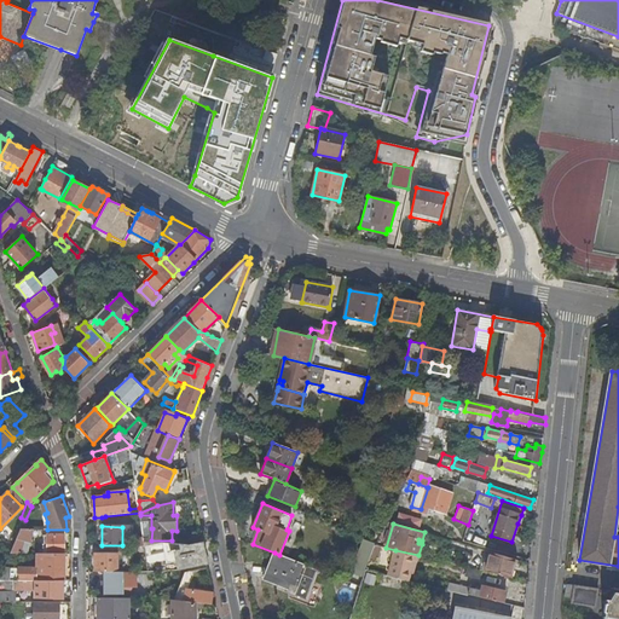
[(30,543),(33,530),(22,530),(12,551),(11,554),(22,554),(24,541),(30,543)]
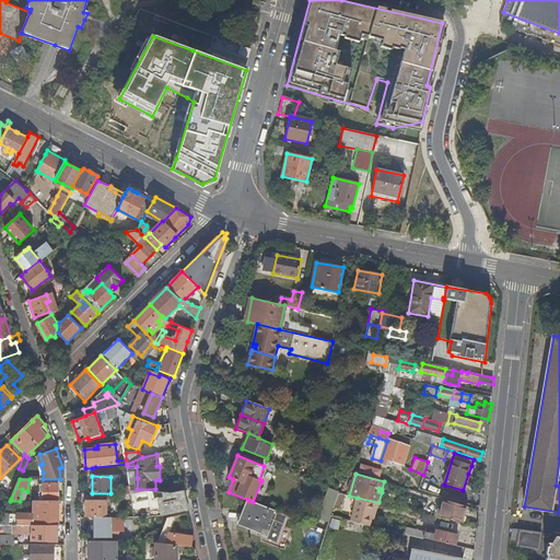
[(39,501),(58,501),(57,485),(43,485),(43,487),(39,487),(39,501)]
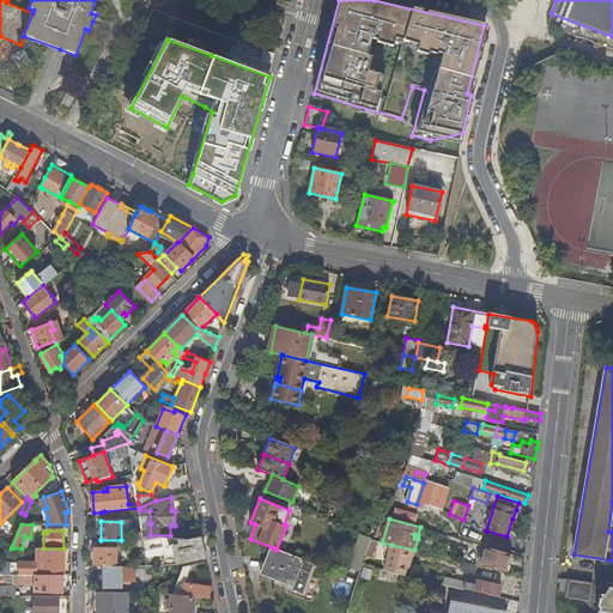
[(372,540),(372,538),(360,533),(349,568),(360,572),(363,564),(365,556),(372,540)]
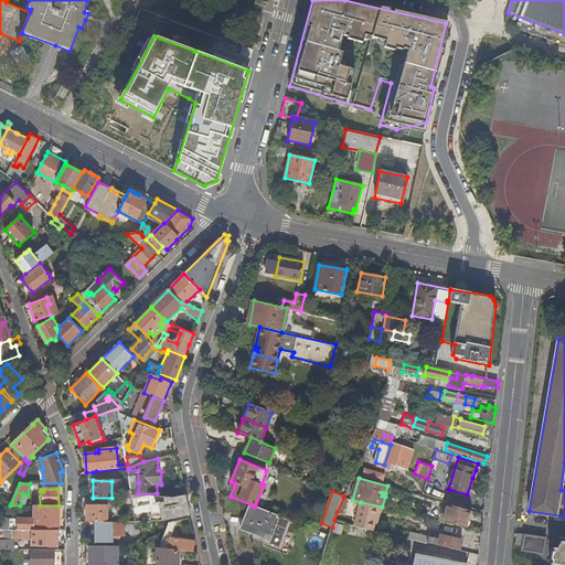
[(87,507),(87,522),(95,522),(110,522),(110,519),(108,519),(108,505),(112,504),(112,498),(93,498),(82,498),(82,507),(87,507)]
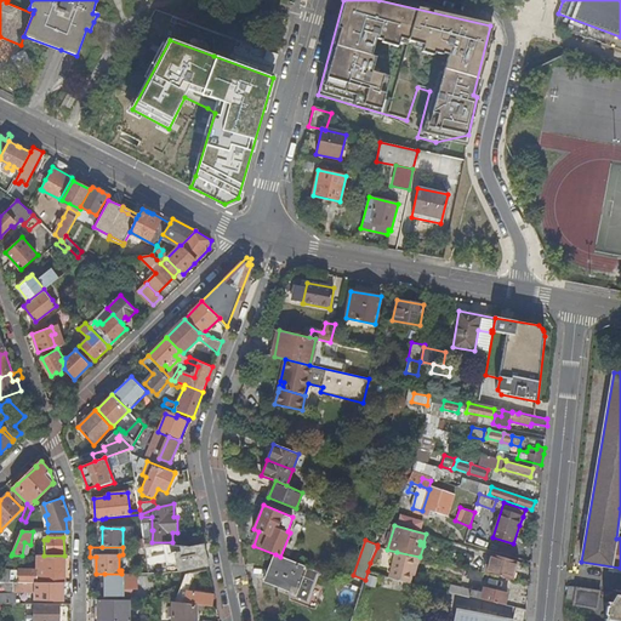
[(204,547),(182,552),(180,552),(183,571),(209,567),(204,547)]
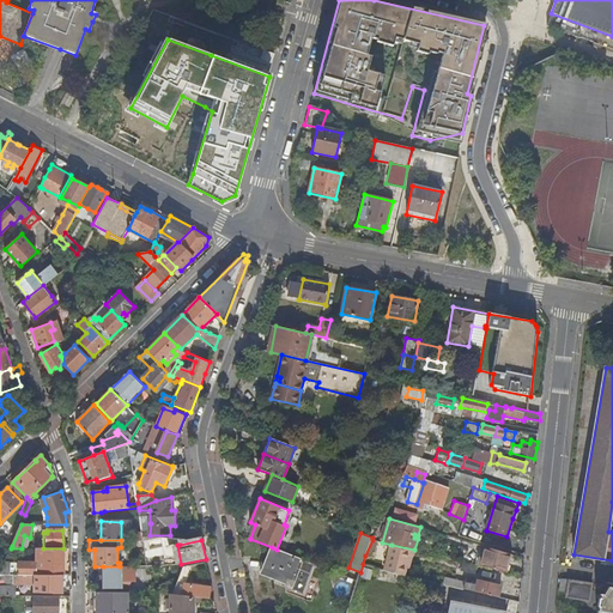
[(400,559),(410,562),(411,559),(413,560),(414,550),(392,545),(386,570),(396,572),(400,559)]
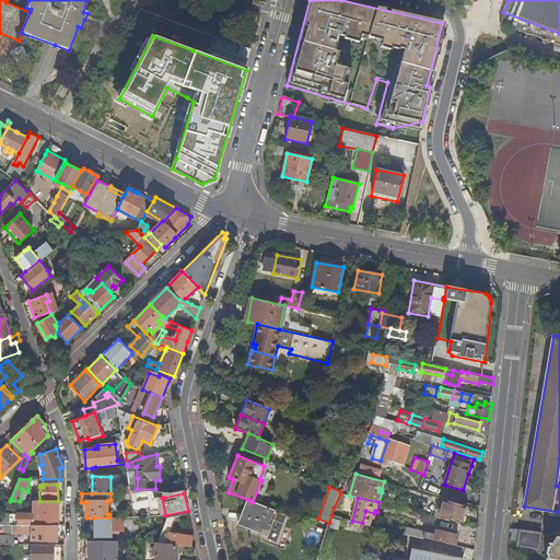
[(248,500),(240,525),(269,536),(278,512),(253,502),(248,500)]
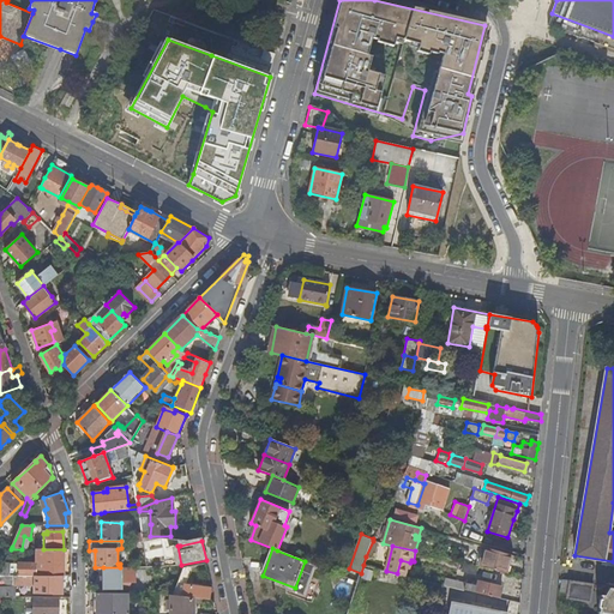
[(480,566),(506,572),(511,554),(489,548),(487,559),(482,558),(480,566)]
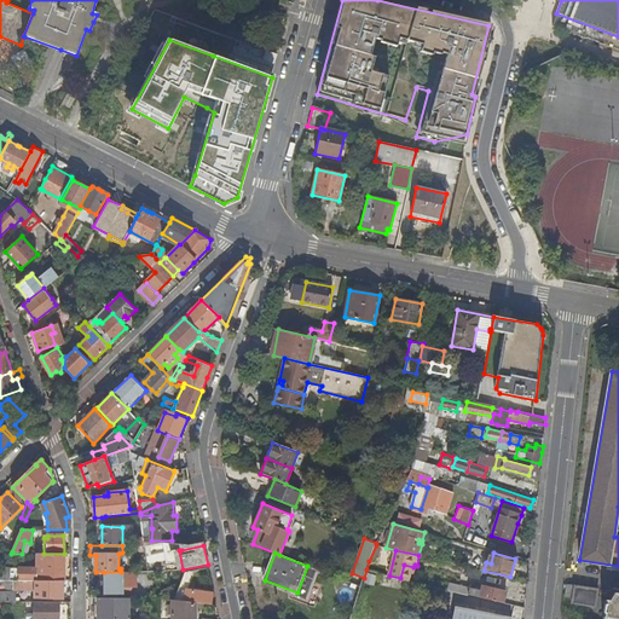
[(64,580),(64,554),(44,554),(38,554),(38,568),(11,568),(11,580),(33,580),(34,580),(64,580)]
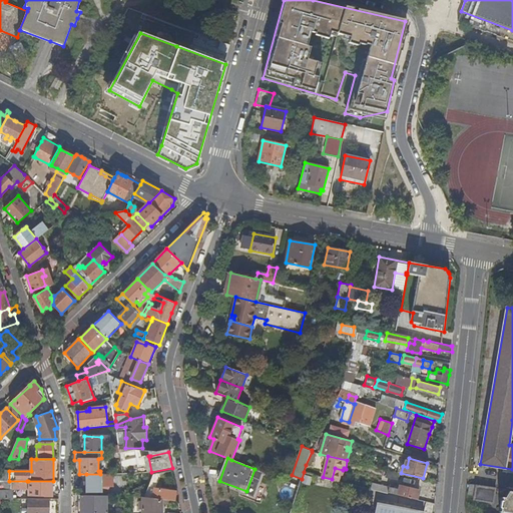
[(341,481),(343,470),(335,468),(332,479),(341,481)]
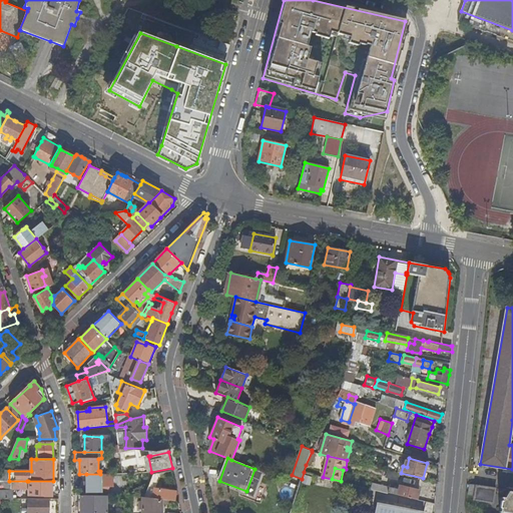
[(272,475),(254,469),(246,491),(252,493),(250,496),(262,500),(272,475)]
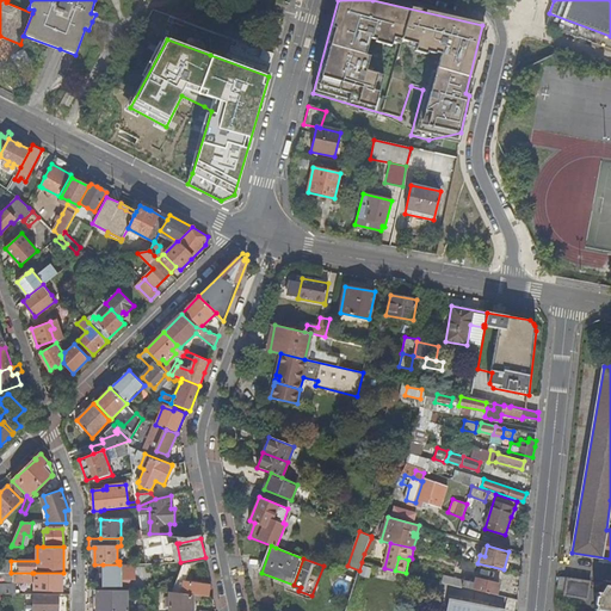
[(2,573),(11,573),(11,561),(5,562),(0,573),(2,573)]
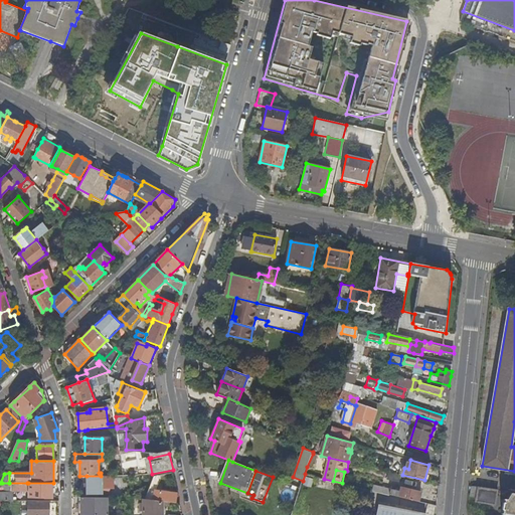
[(165,474),(154,476),(145,499),(163,501),(176,503),(177,493),(154,491),(158,482),(167,481),(165,474)]
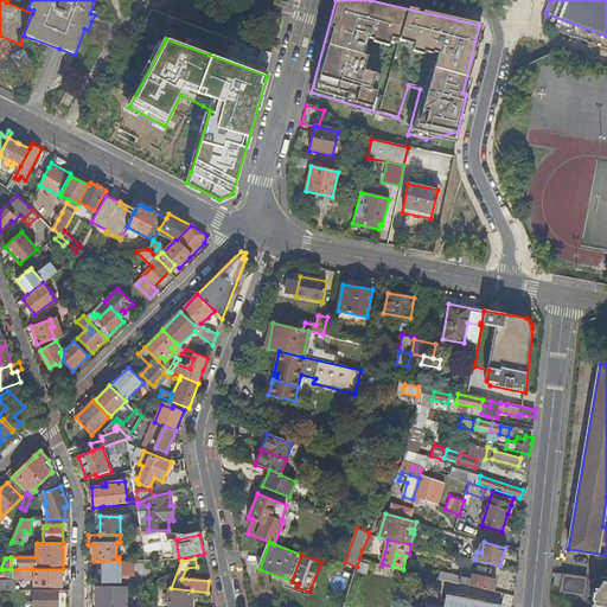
[(120,582),(121,586),(129,586),(129,576),(134,576),(134,561),(119,561),(102,561),(102,582),(120,582)]
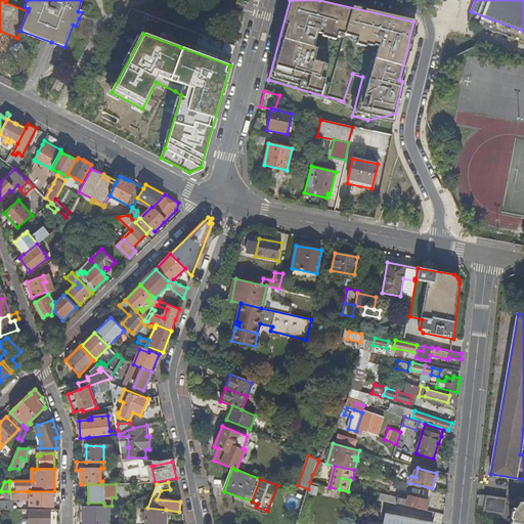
[(315,496),(319,487),(310,484),(307,493),(315,496)]
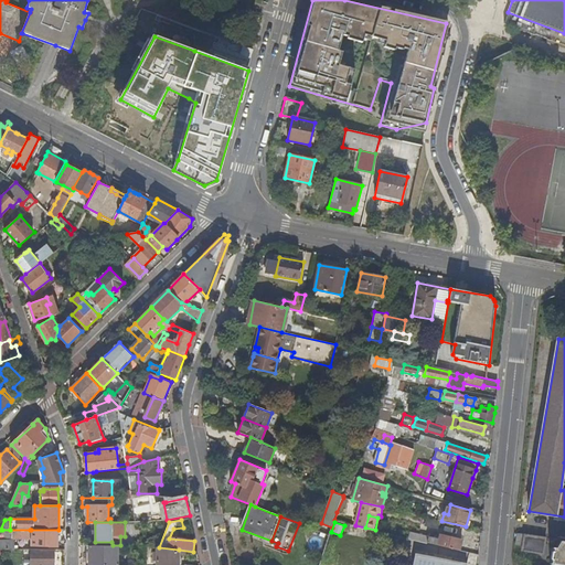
[(30,539),(30,530),(10,530),(2,530),(2,533),(6,533),(6,540),(0,540),(0,548),(16,548),(16,539),(30,539)]
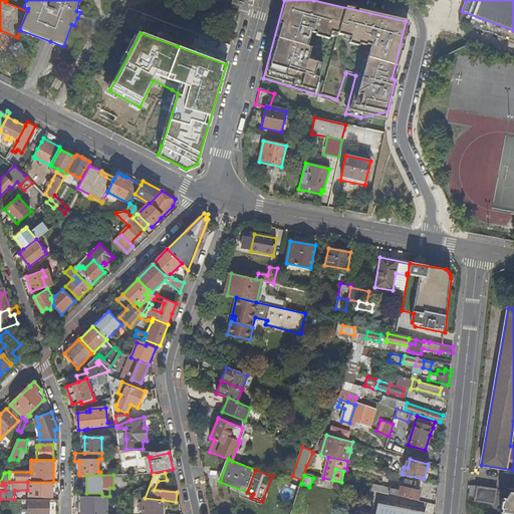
[(53,498),(53,482),(28,482),(28,497),(33,497),(33,490),(38,490),(44,490),(44,497),(53,498)]
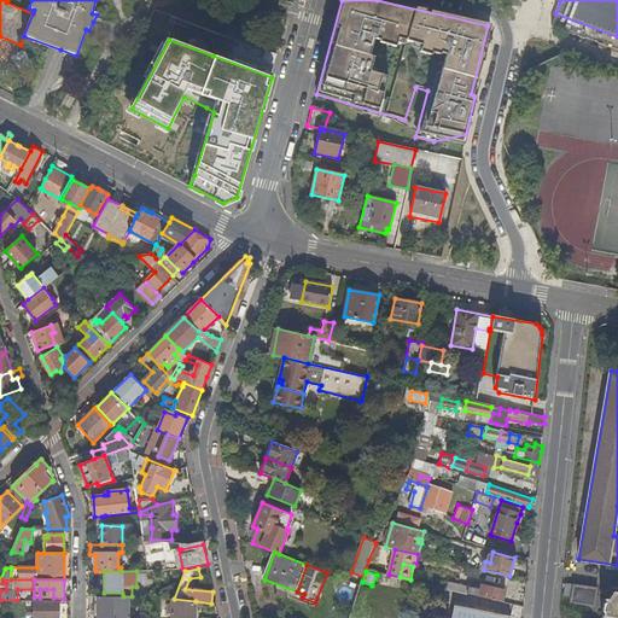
[(448,589),(502,601),(506,589),(483,584),(482,589),(449,582),(448,589)]
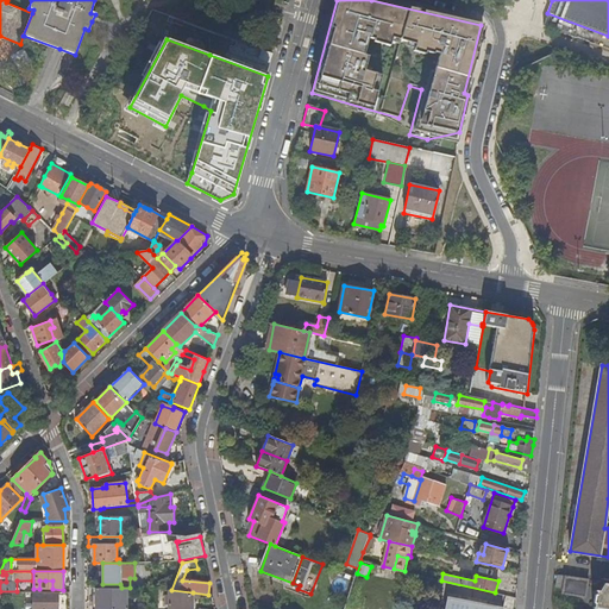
[(564,588),(563,594),(586,597),(589,581),(559,576),(557,586),(564,588)]
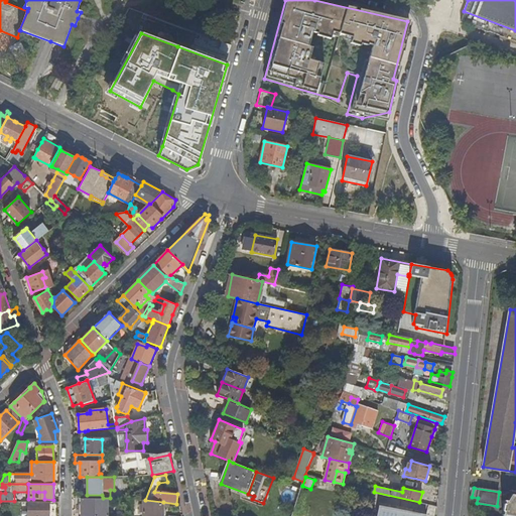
[(515,515),(515,496),(515,502),(509,501),(505,500),(503,515),(508,515),(515,515)]
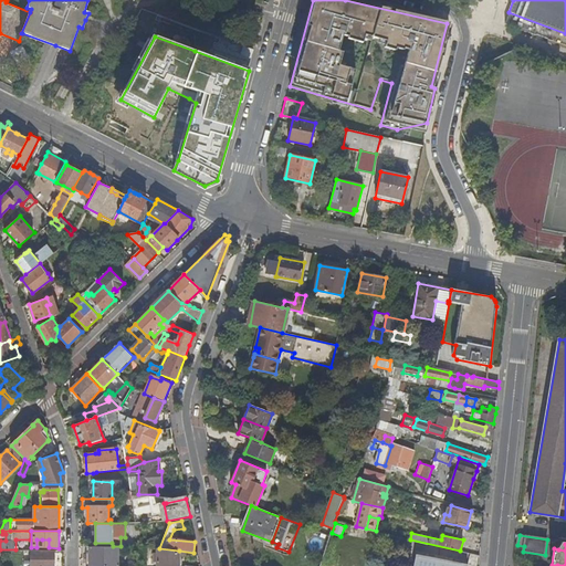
[(113,546),(86,546),(86,565),(121,565),(122,546),(121,546),(113,546)]
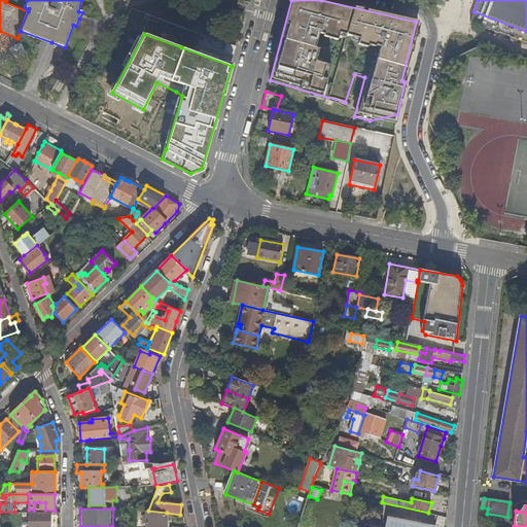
[(166,526),(167,513),(148,511),(146,511),(146,515),(144,515),(143,518),(144,518),(144,522),(146,522),(145,526),(166,526)]
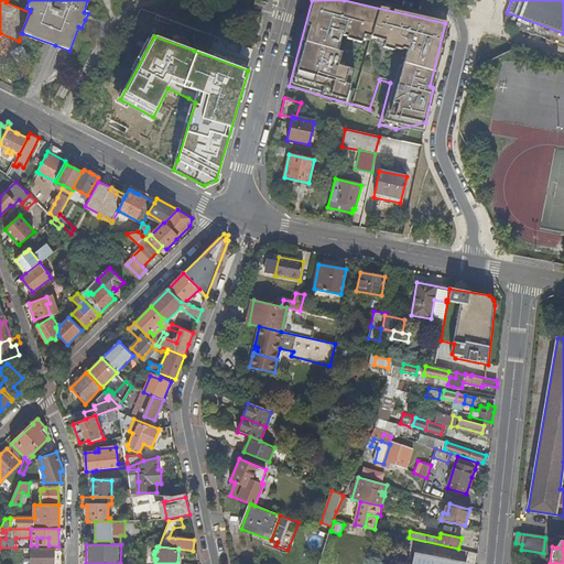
[(306,554),(320,560),(322,552),(310,546),(306,554)]
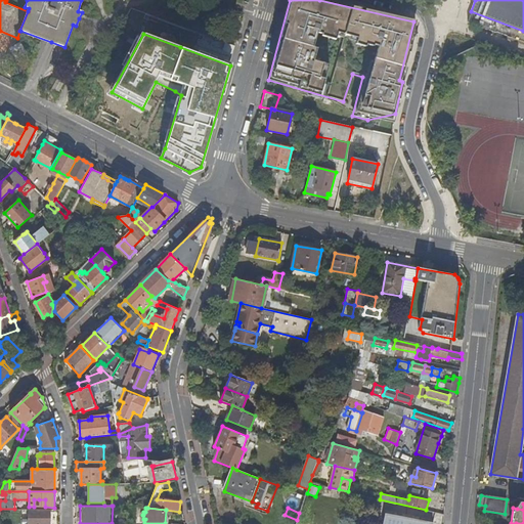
[(59,523),(60,517),(55,517),(55,510),(29,509),(29,520),(33,520),(33,523),(59,523)]
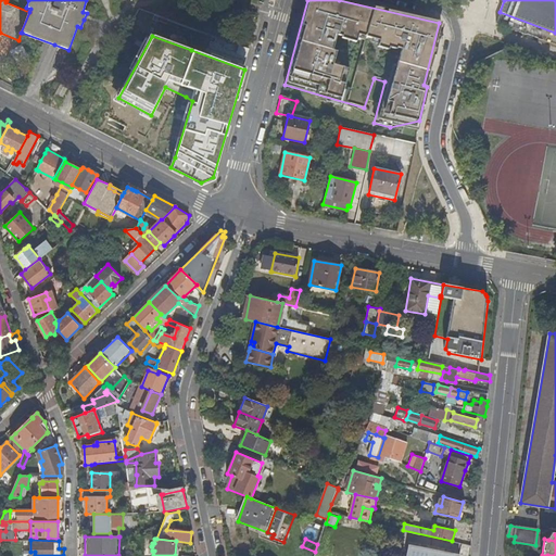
[(406,555),(459,555),(460,555),(409,544),(406,555)]
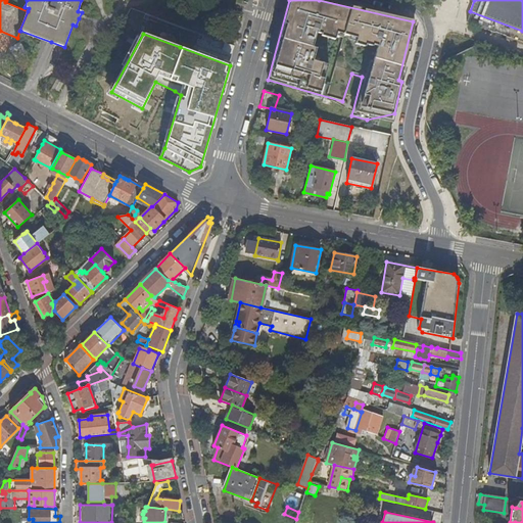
[(288,522),(294,522),(296,519),(284,514),(284,515),(290,517),(289,521),(288,522)]
